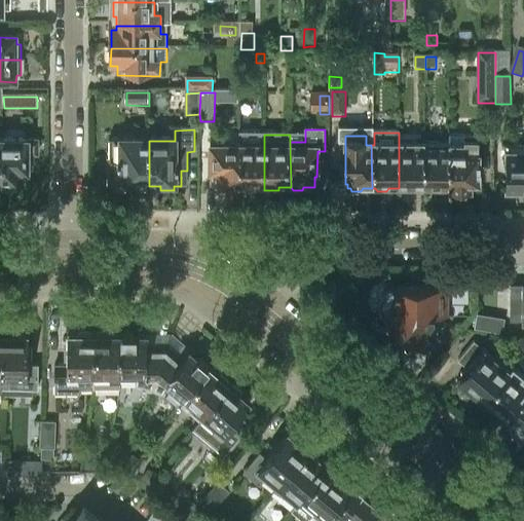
[(478,183),(478,142),(478,138),(465,138),(465,146),(451,146),(451,191),(451,193),(454,193),(456,196),(465,196),(468,193),(471,193),(471,183),(478,183)]
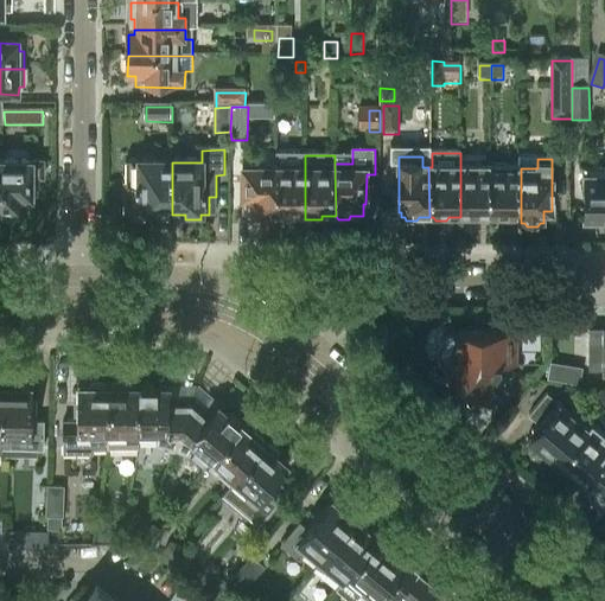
[(127,162),(127,187),(140,187),(140,215),(142,215),(142,219),(158,219),(158,215),(172,215),(172,162),(127,162)]
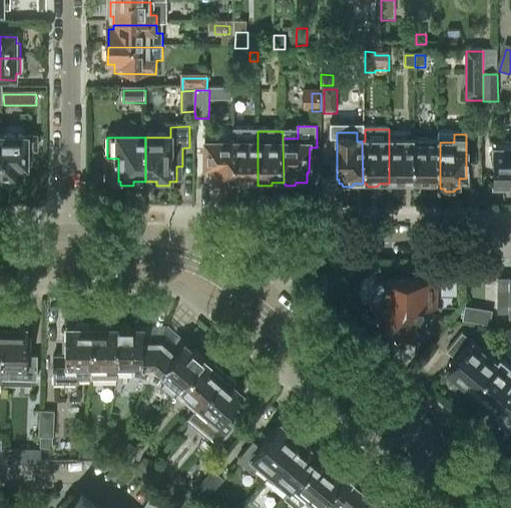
[(38,139),(3,138),(2,181),(5,181),(5,184),(16,184),(16,181),(27,181),(27,169),(30,169),(31,153),(37,153),(38,139)]
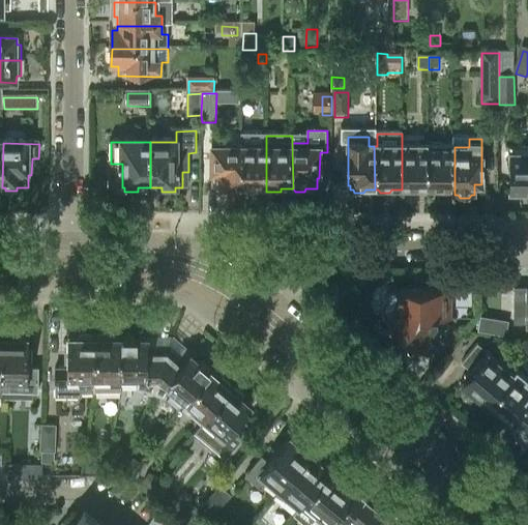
[(228,192),(237,192),(239,188),(240,143),(213,143),(213,177),(215,177),(215,188),(227,188),(228,192)]
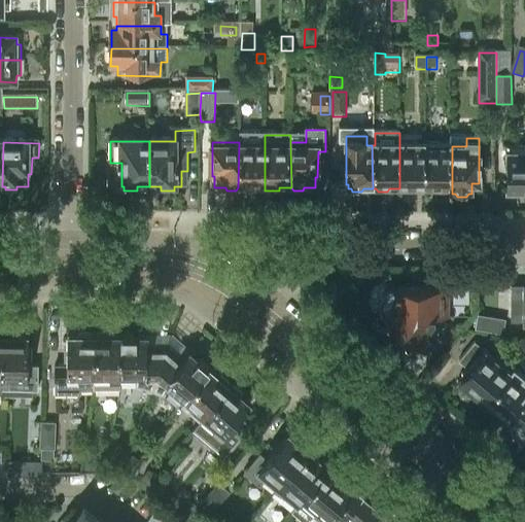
[(265,142),(239,142),(238,187),(250,187),(250,190),(265,190),(265,142)]
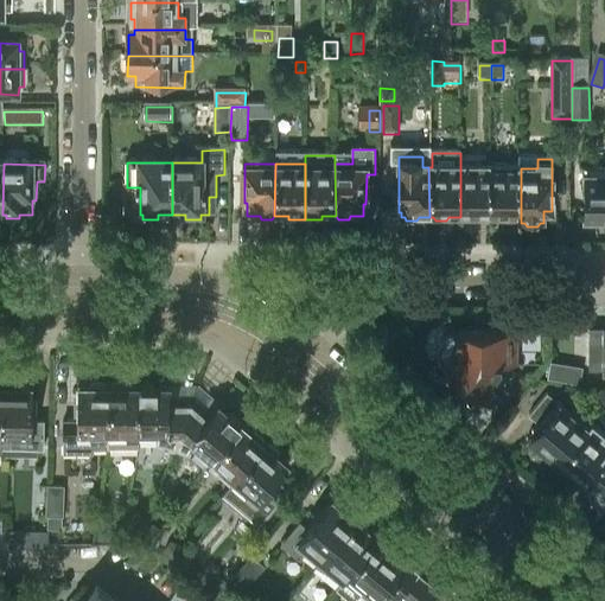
[(491,168),(460,167),(460,168),(460,217),(463,217),(465,221),(476,221),(478,217),(491,218),(491,168)]
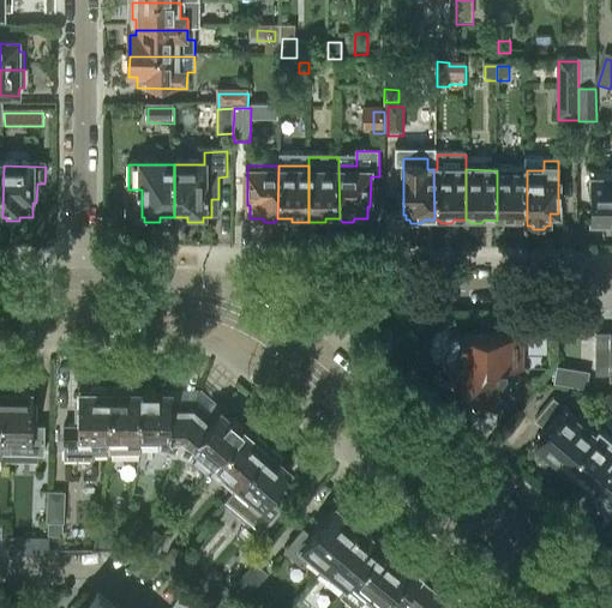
[(527,170),(497,170),(497,221),(499,223),(510,224),(513,221),(525,221),(525,223),(527,223),(527,170)]
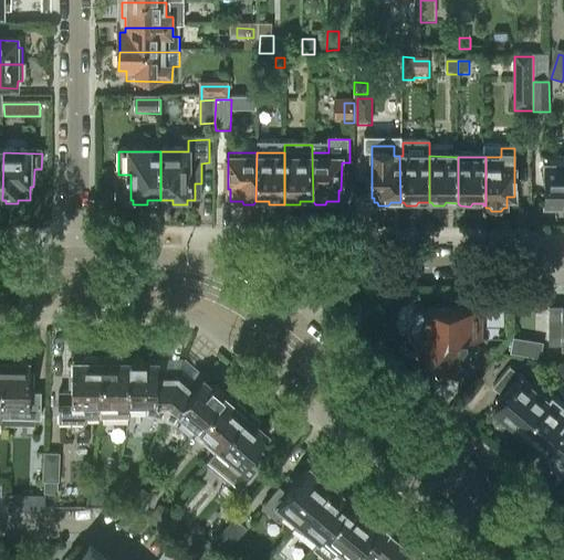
[(563,165),(556,165),(556,158),(544,158),(544,177),(546,177),(545,207),(555,207),(555,211),(563,211),(563,165)]
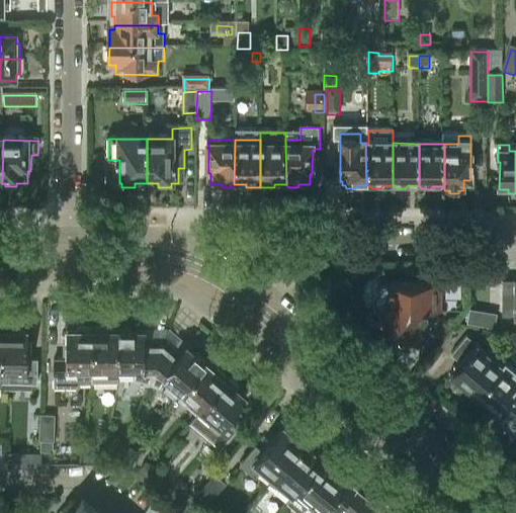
[(515,283),(503,283),(503,319),(515,319),(515,283)]
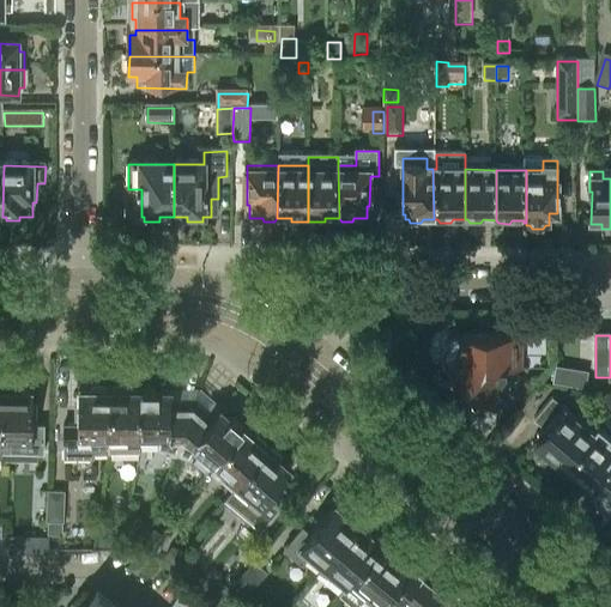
[(521,375),(521,338),(464,337),(464,339),(461,339),(459,339),(457,340),(454,340),(452,341),(449,343),(447,345),(446,347),(445,348),(443,351),(442,353),(442,356),(442,359),(442,362),(443,364),(445,366),(446,368),(447,370),(449,372),(448,372),(451,374),(449,375),(497,416),(513,398),(502,389),(497,384),(506,375),(521,375)]
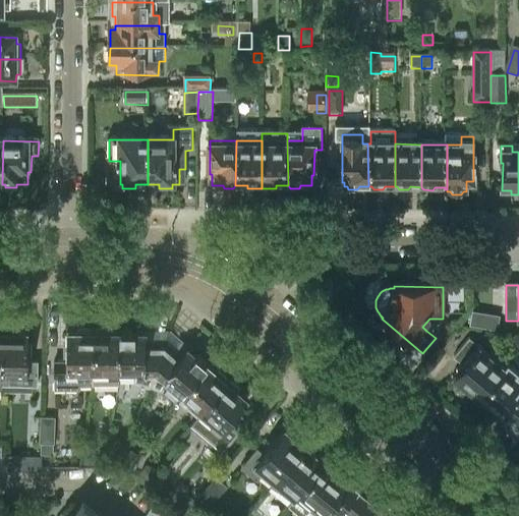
[(473,314),(471,327),(481,329),(483,317),(473,314)]
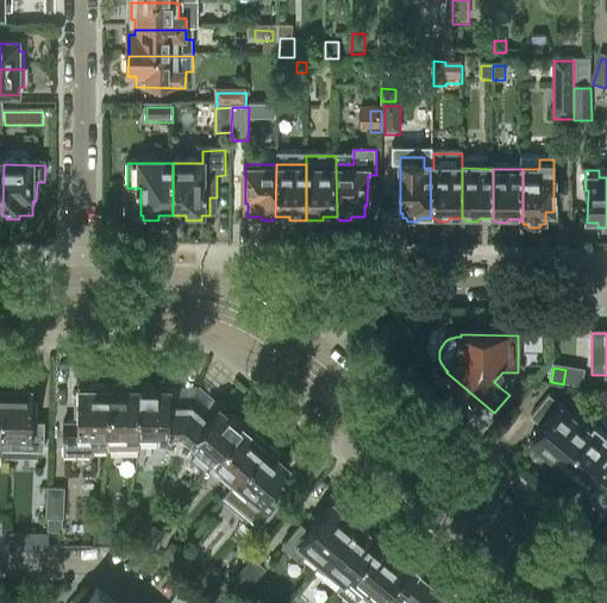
[(37,425),(37,406),(33,406),(33,393),(22,393),(22,388),(2,388),(2,393),(2,453),(45,454),(45,425),(37,425)]
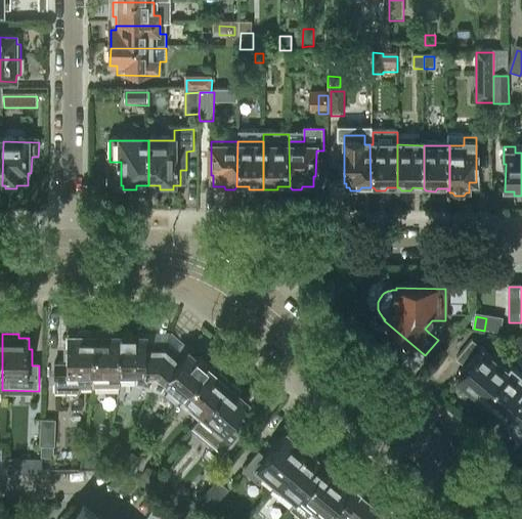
[(94,381),(94,337),(91,334),(80,334),(78,337),(78,338),(68,338),(68,366),(53,366),(53,381),(61,381),(61,393),(81,393),(81,389),(94,389),(94,381)]
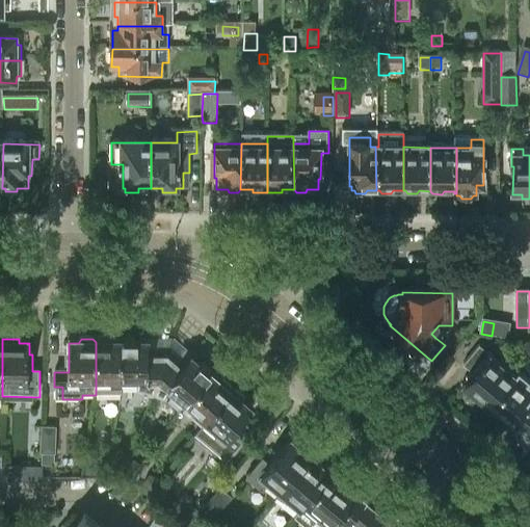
[(110,339),(99,339),(97,342),(96,342),(96,387),(122,387),(122,344),(113,343),(113,342),(110,339)]
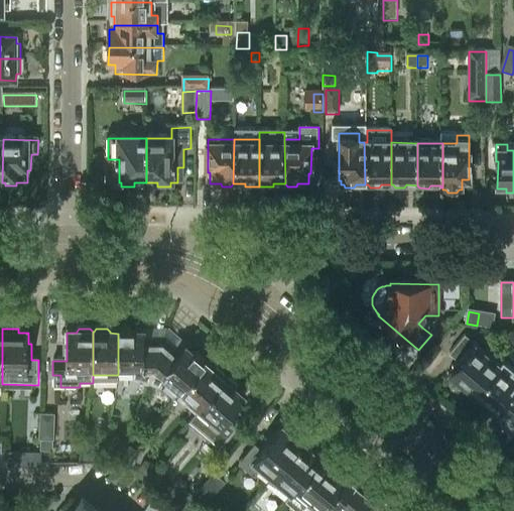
[(130,330),(123,329),(120,332),(120,333),(118,334),(118,375),(135,375),(149,381),(163,343),(144,343),(144,333),(133,333),(133,332),(130,330)]
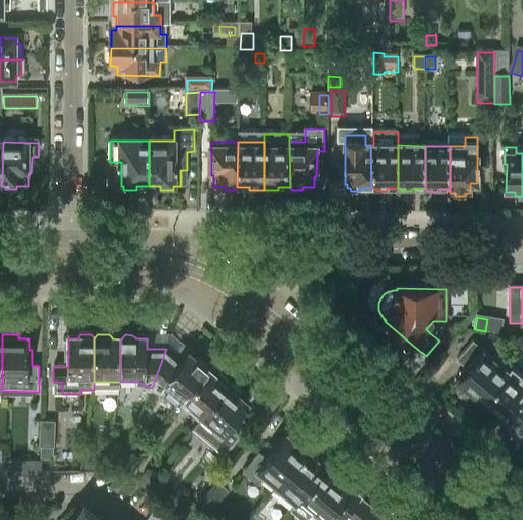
[(467,369),(461,375),(469,382),(464,387),(465,388),(464,392),(467,395),(472,393),(483,403),(509,372),(474,344),(458,362),(467,369)]
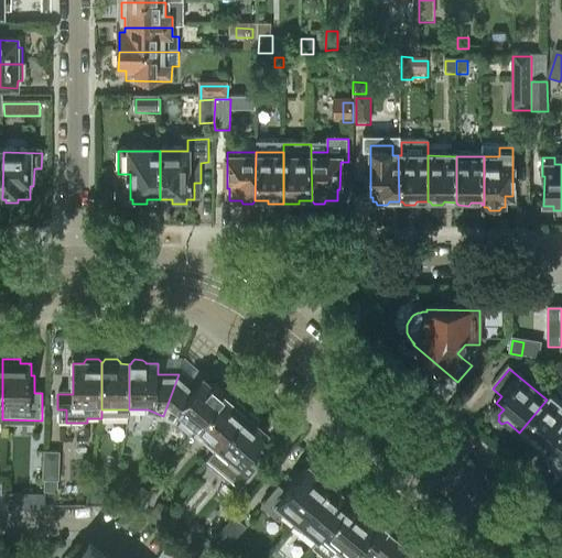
[(196,389),(190,383),(180,374),(179,374),(163,416),(181,423),(194,434),(224,398),(223,397),(224,396),(224,392),(217,387),(213,387),(213,389),(203,381),(196,389)]
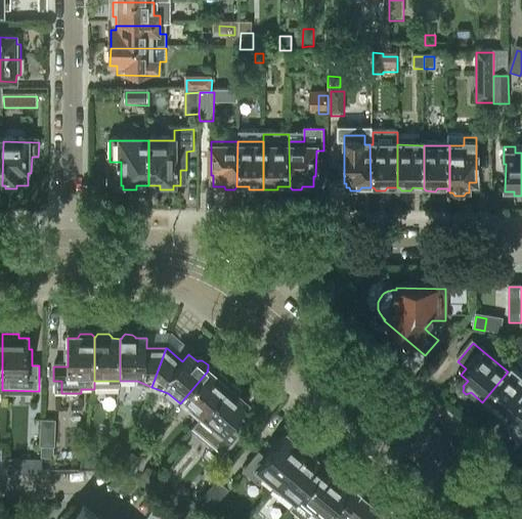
[(508,372),(482,402),(484,403),(482,406),(491,415),(494,412),(502,419),(521,394),(521,377),(511,369),(508,372)]
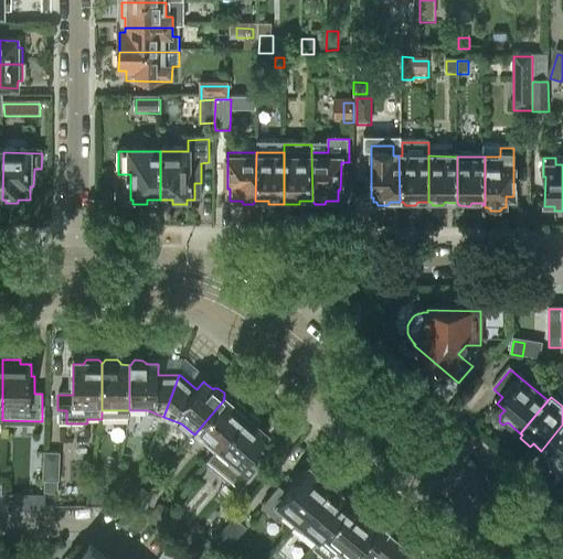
[(232,406),(224,399),(194,434),(216,453),(247,417),(246,412),(237,405),(233,405),(232,406)]
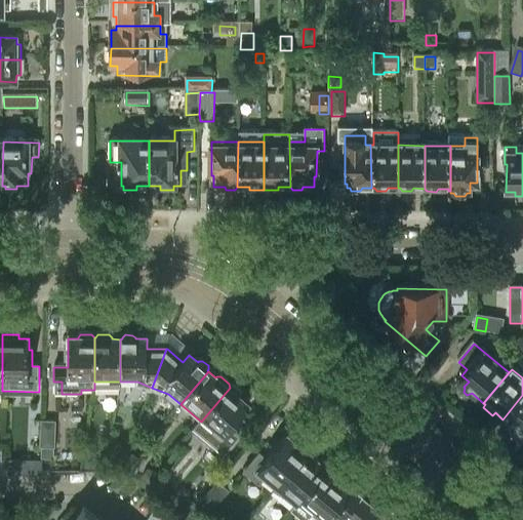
[(231,428),(249,406),(242,400),(243,399),(242,395),(234,388),(230,388),(201,422),(194,431),(227,458),(243,438),(232,429),(231,428)]
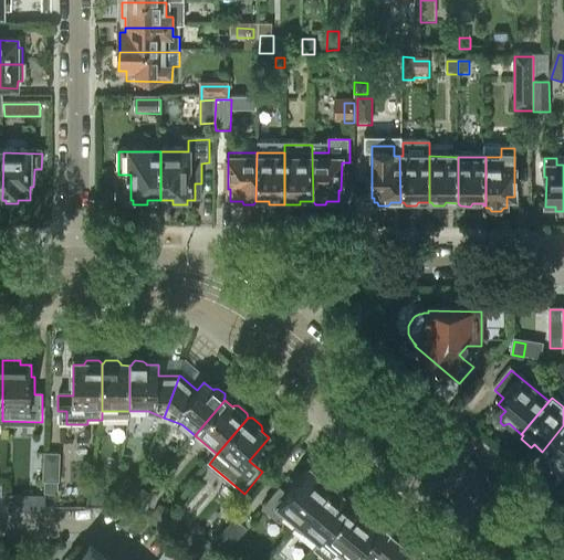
[(563,425),(542,452),(551,458),(549,462),(561,473),(563,471),(563,425)]
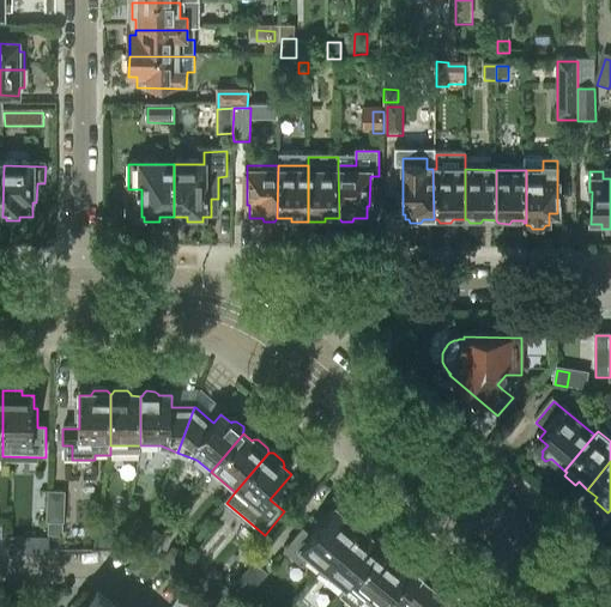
[(50,492),(50,495),(49,524),(52,524),(52,538),(65,538),(65,526),(67,526),(67,493),(50,492)]
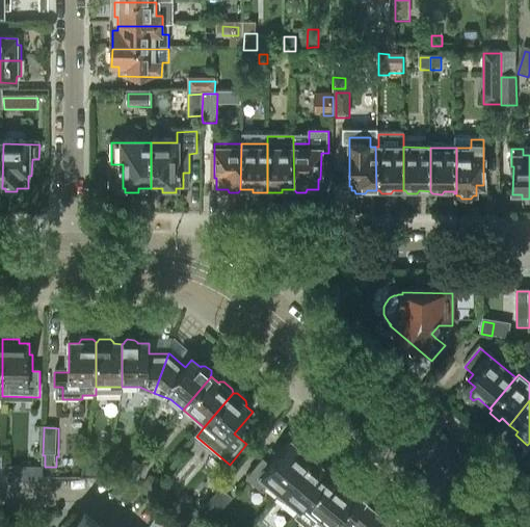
[(280,497),(310,459),(309,458),(310,453),(303,449),(298,450),(290,443),(270,466),(263,459),(246,479),(263,494),(268,488),(280,497)]
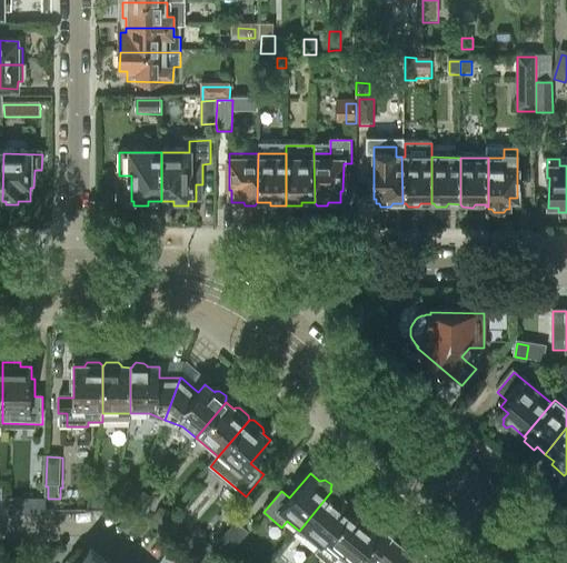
[(345,496),(338,491),(334,493),(331,491),(299,531),(321,549),(327,542),(354,509),(345,502),(345,496)]
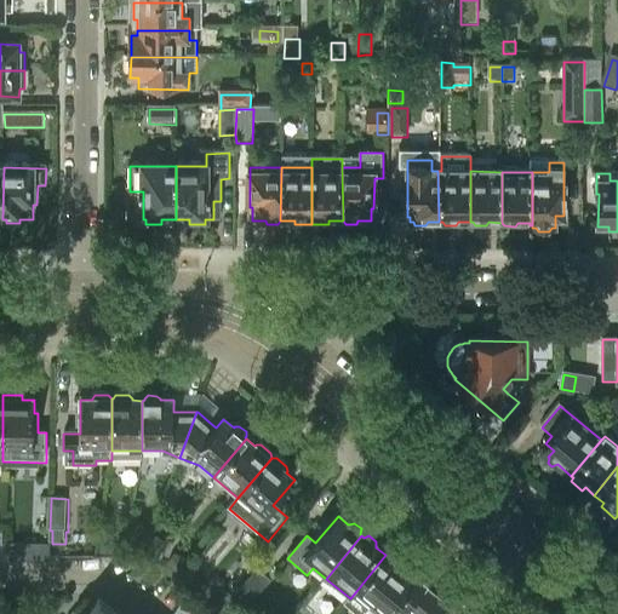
[(155,539),(147,551),(158,557),(165,545),(155,539)]
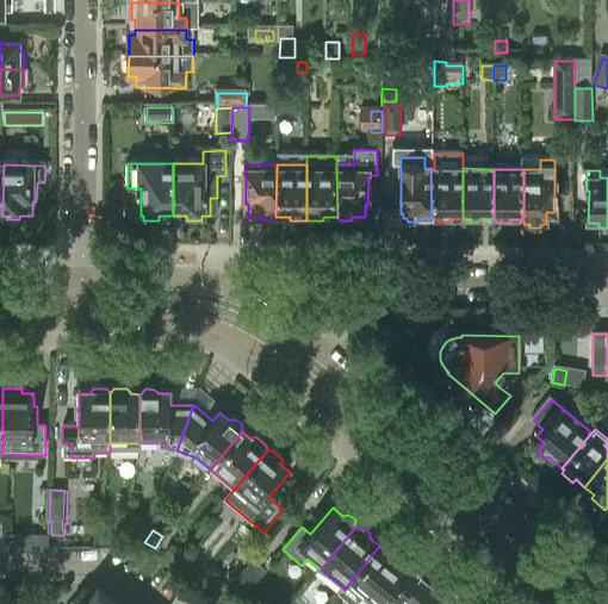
[(116,547),(116,531),(100,531),(99,547),(116,547)]
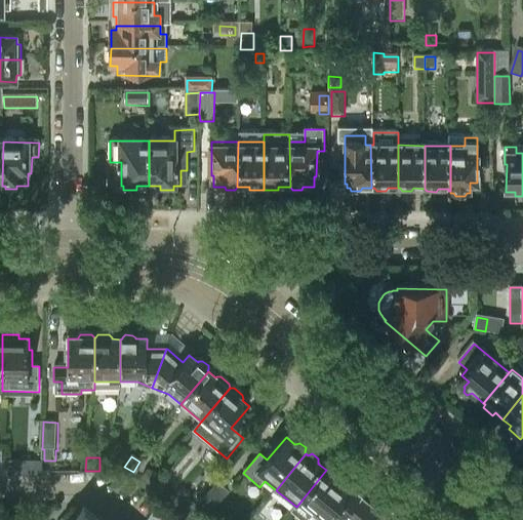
[(42,474),(42,462),(31,462),(31,474),(42,474)]
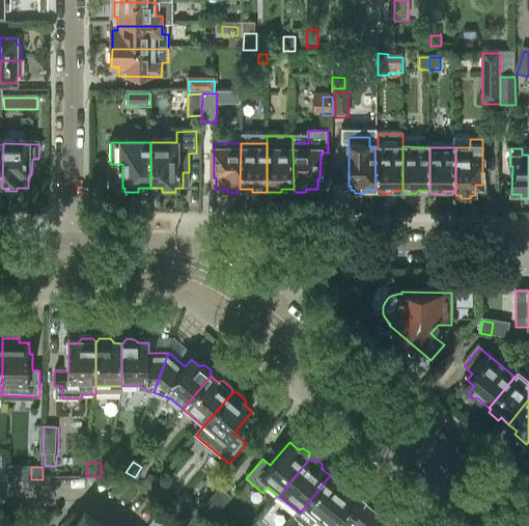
[(361,525),(373,511),(363,504),(355,497),(356,492),(335,475),(330,476),(330,475),(305,506),(328,525),(361,525)]
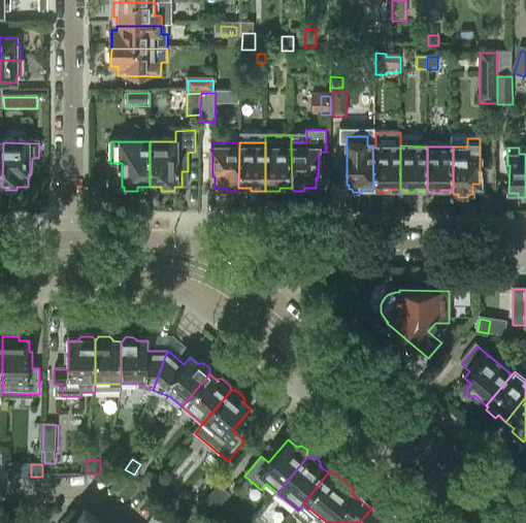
[(149,475),(143,484),(153,489),(158,480),(149,475)]
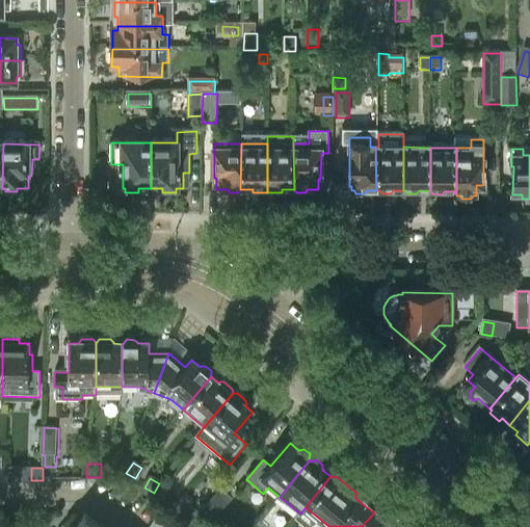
[(221,492),(205,511),(215,520),(231,500),(221,492)]
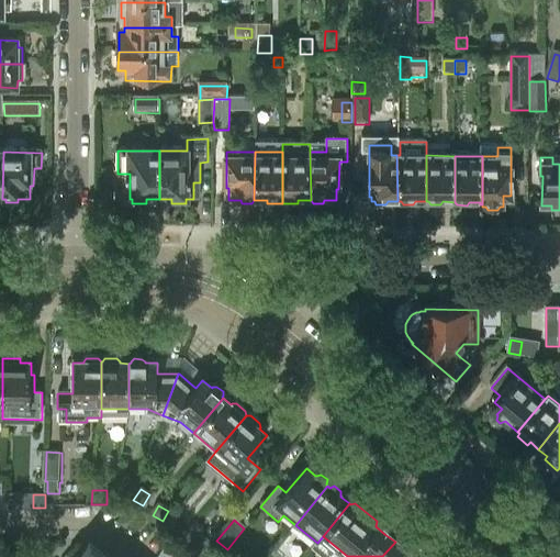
[(98,556),(88,547),(80,556),(98,556)]
